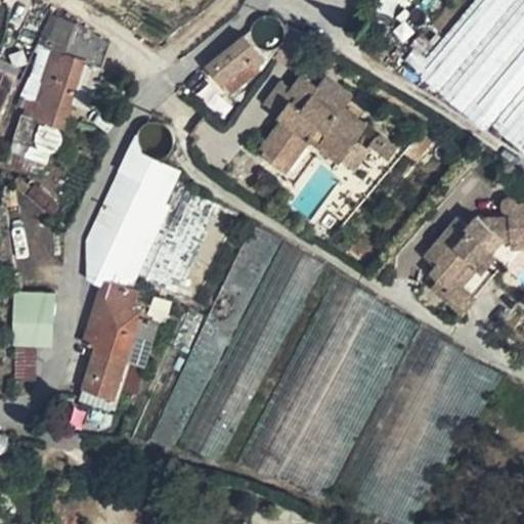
[(485,127),(523,79),(523,0),(474,0),(417,72),(485,127)]
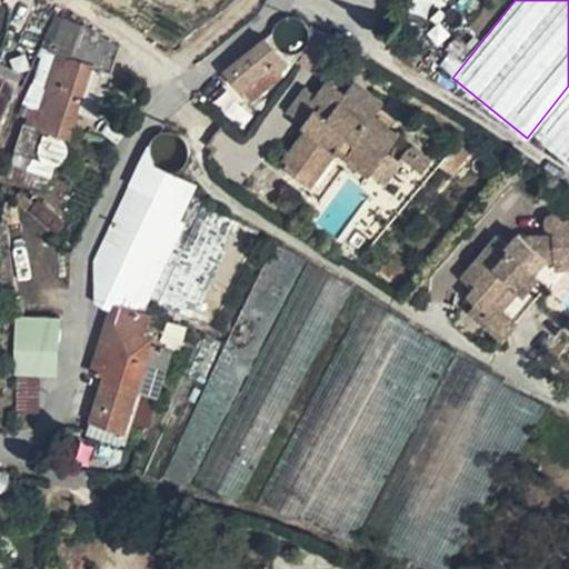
[(119,49),(102,43),(105,36),(97,30),(96,32),(83,25),(69,18),(70,13),(67,11),(56,39),(62,41),(58,53),(57,53),(46,88),(48,89),(41,109),(28,105),(27,117),(30,118),(28,125),(23,123),(10,163),(51,178),(57,163),(61,161),(65,159),(68,151),(68,147),(66,141),(62,138),(58,136),(69,139),(78,110),(97,117),(119,49)]
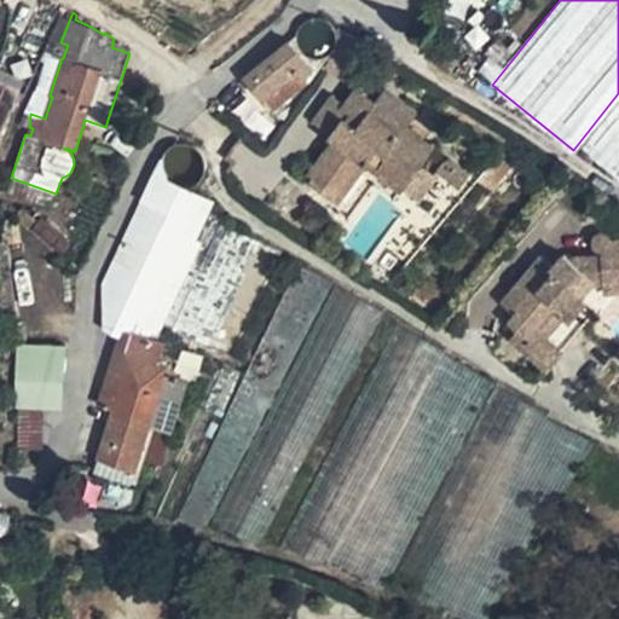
[(131,51),(114,39),(111,47),(129,53),(131,51)]
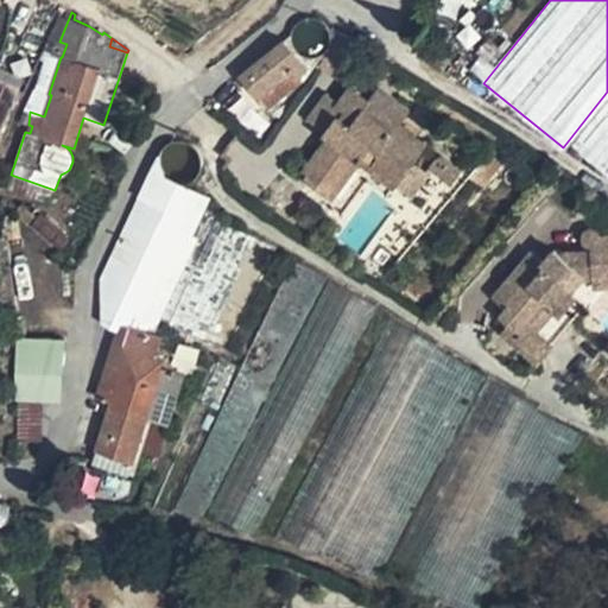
[(67,44),(55,40),(51,54),(62,57),(67,44)]
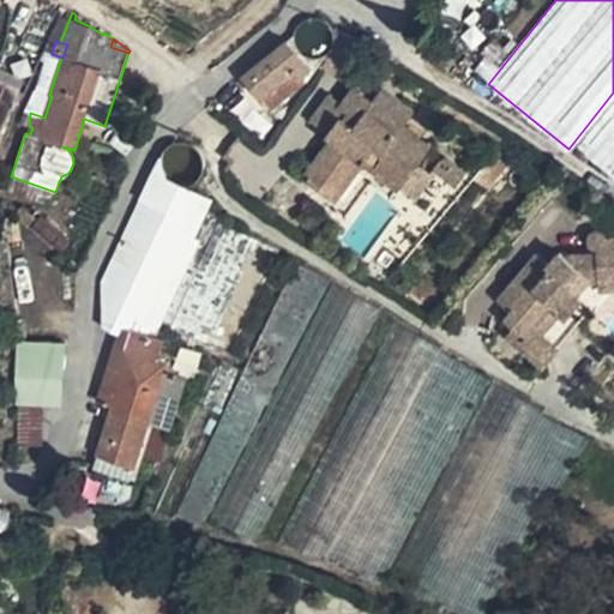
[(241,74),(269,109),(299,85),(292,76),(304,67),(286,41),(241,74)]
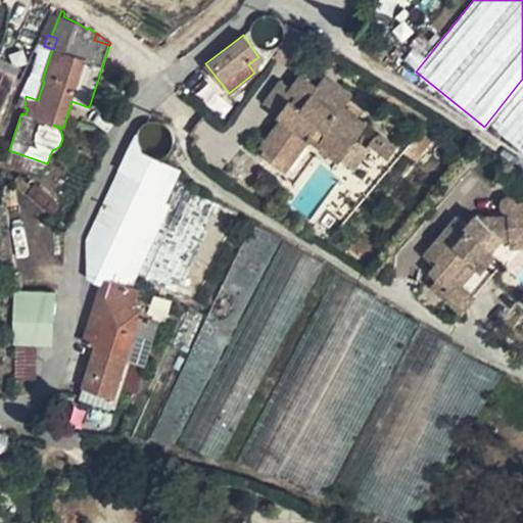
[(0,111),(11,76),(0,72),(0,111)]
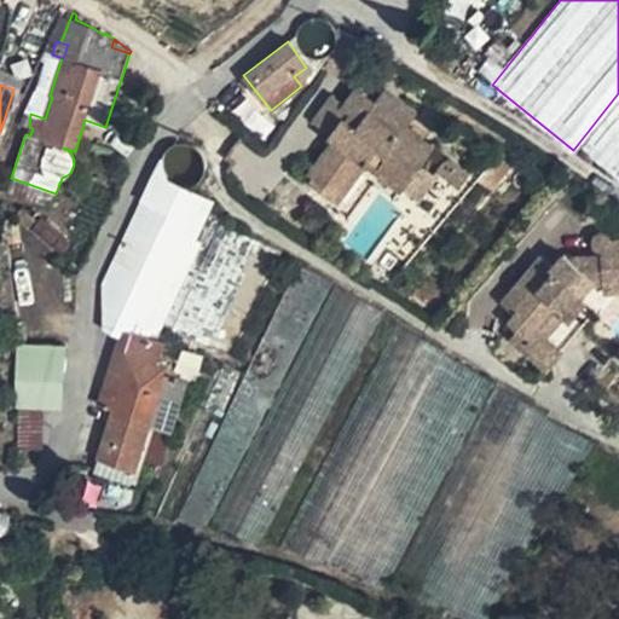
[(335,139),(310,177),(343,198),(369,161),(403,183),(421,157),(412,151),(418,143),(400,129),(408,120),(417,106),(385,85),(374,99),(357,87),(343,105),(348,110),(330,137),(335,139)]
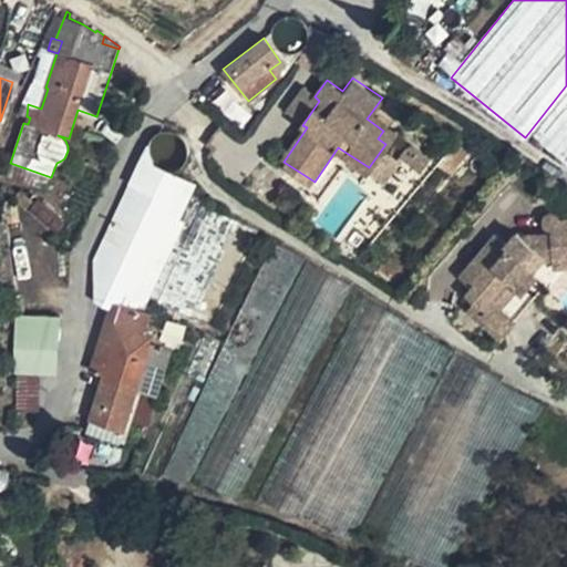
[(309,93),(292,117),(302,125),(319,101),(315,96),(309,93)]
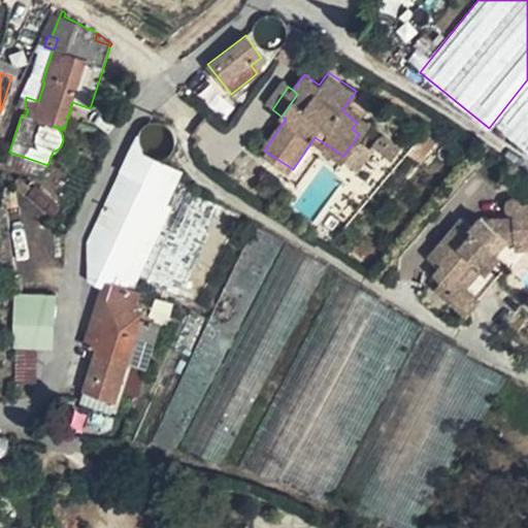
[(527,93),(499,129),(527,152),(527,93)]
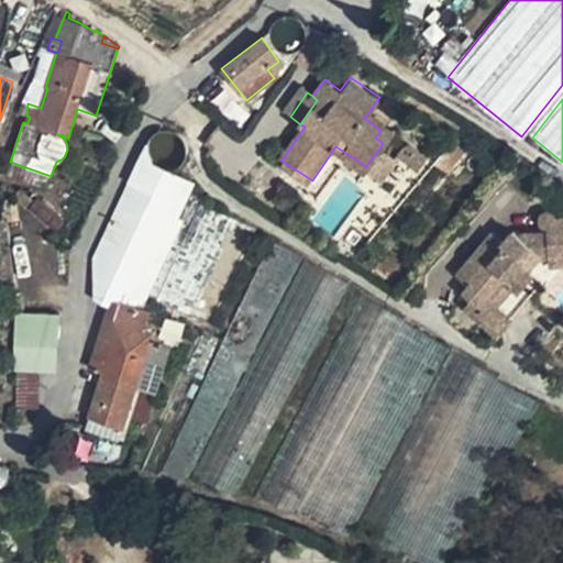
[(383,143),(394,127),(371,109),(364,118),(381,130),(375,138),(383,143)]
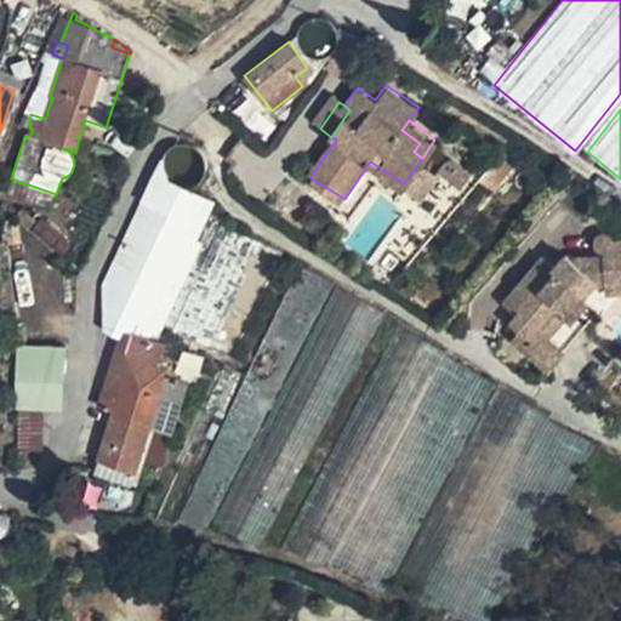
[(130,335),(200,208),(203,204),(209,192),(218,172),(174,135),(114,248),(93,288),(112,331),(130,335)]
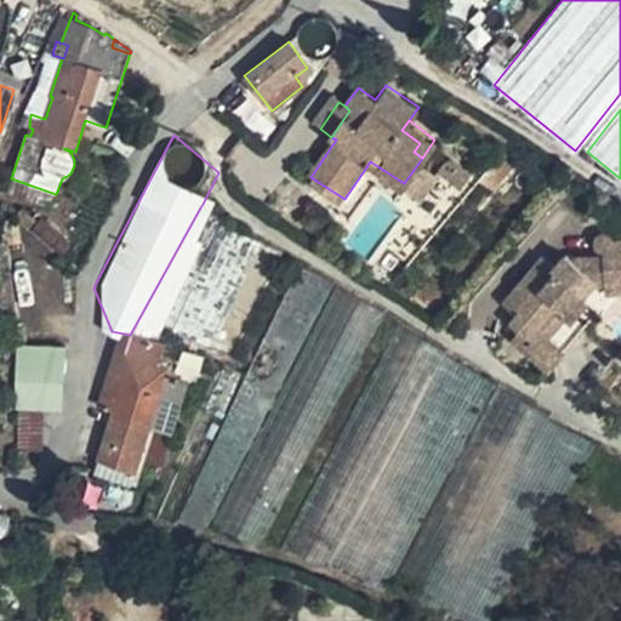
[(500,153),(480,183),(490,191),(495,183),(511,160),(500,153)]
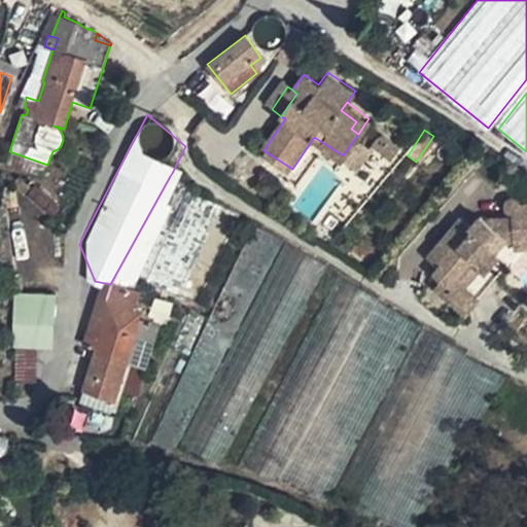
[(320,156),(336,167),(343,155),(314,137),(292,169),(305,178),(320,156)]
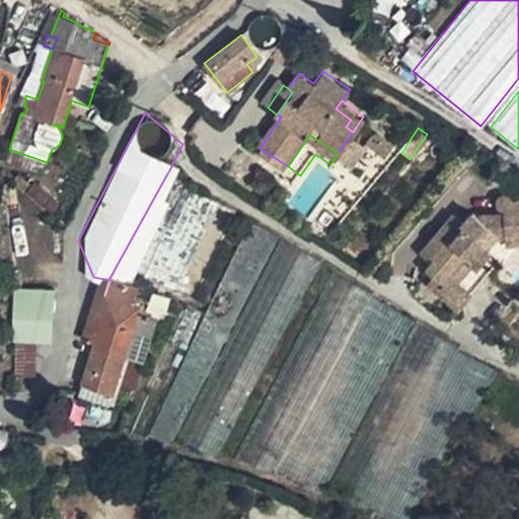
[(47,162),(9,149),(6,161),(43,174),(47,162)]
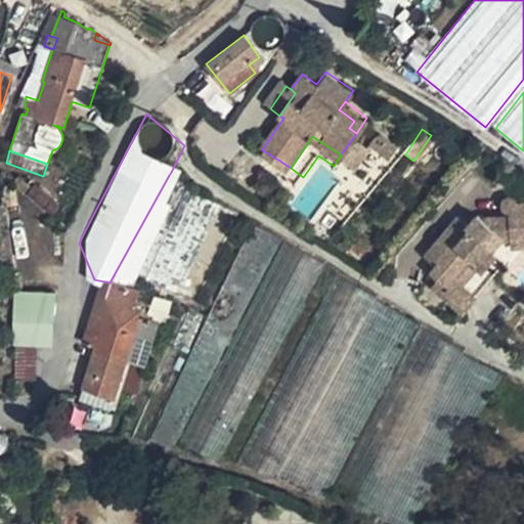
[(186,295),(230,212),(186,189),(190,181),(171,173),(123,262),(166,284),(186,295)]
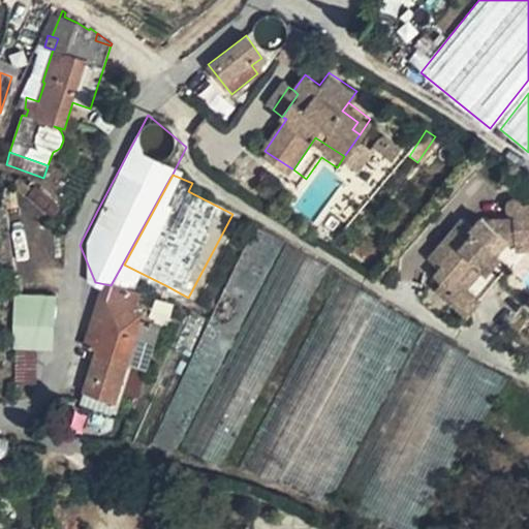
[(30,187),(19,178),(14,182),(28,191),(30,187)]
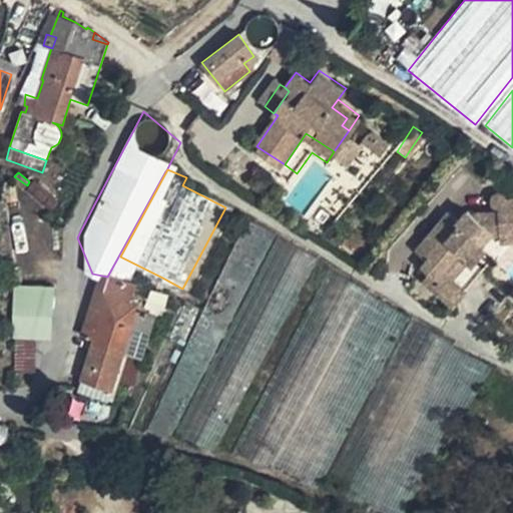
[(27,185),(14,176),(11,179),(23,189),(27,185)]
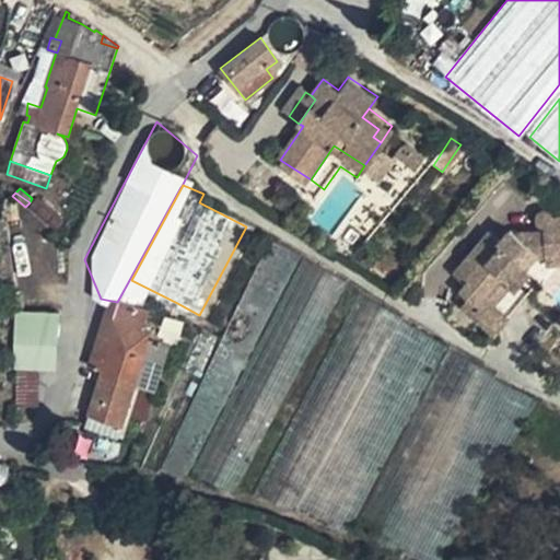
[(499,243),(464,283),(466,286),(461,292),(469,300),(464,306),(480,319),(494,304),(511,283),(526,266),(535,256),(546,255),(559,253),(559,216),(556,217),(552,212),(547,209),(540,210),(536,216),(536,220),(539,225),(544,228),(546,228),(546,231),(520,233),(517,235),(511,229),(499,243)]
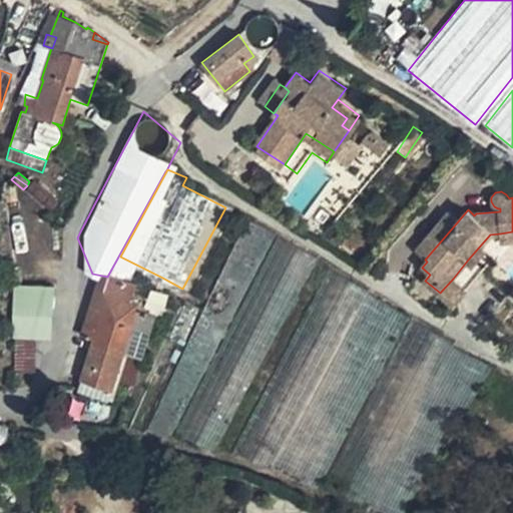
[(425,260),(457,222),(447,214),(416,251),(425,260)]
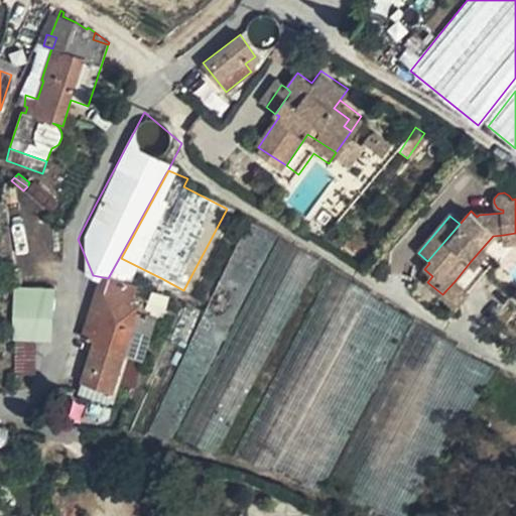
[(314,259),(249,223),(202,310),(185,303),(132,428),(172,440),(174,432),(213,449),(314,259)]
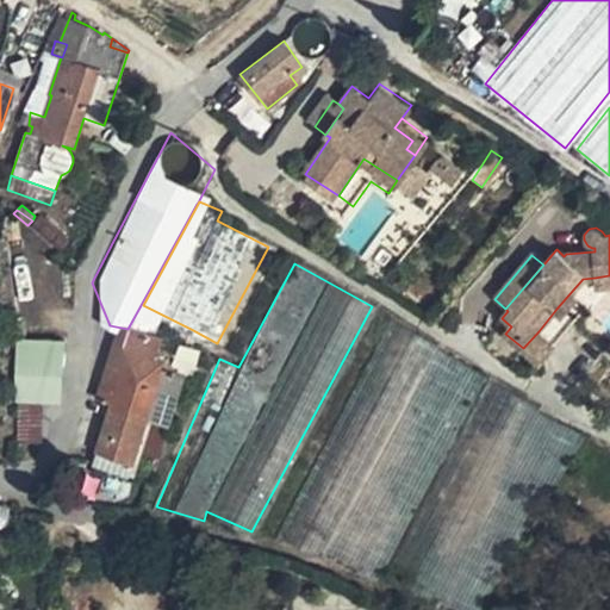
[(596,287),(609,285),(609,275),(595,278),(596,287)]
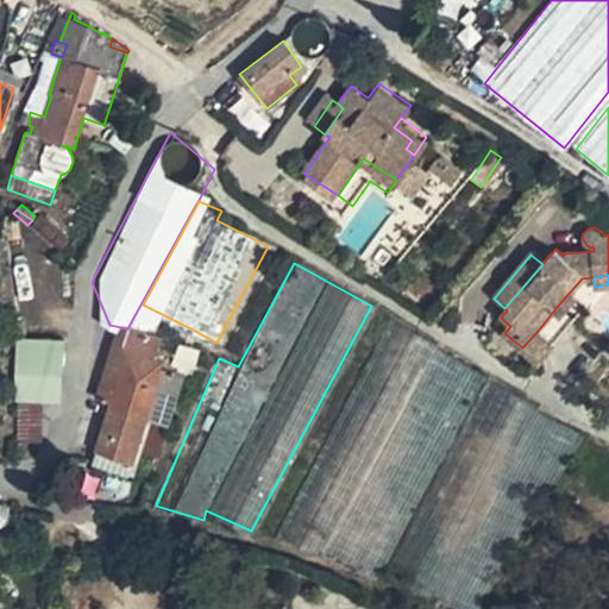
[(572,289),(556,308),(562,314),(578,295),(572,289)]
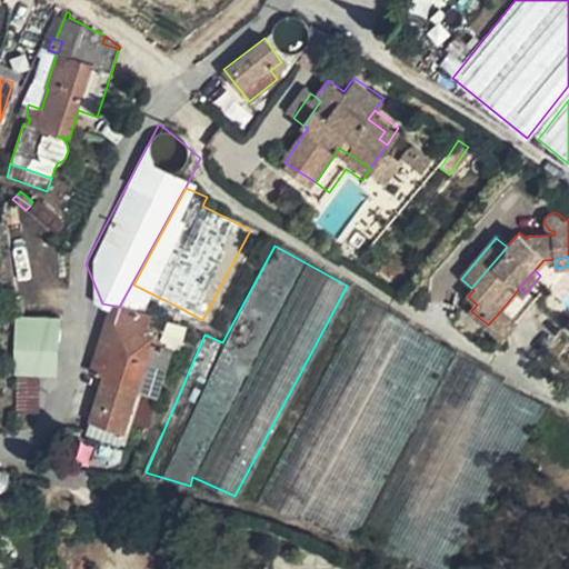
[(426,568),(450,568),(557,413),(363,295),(256,498),(299,523),(303,517),(356,543),(359,538),(405,562),(417,566),(426,568)]
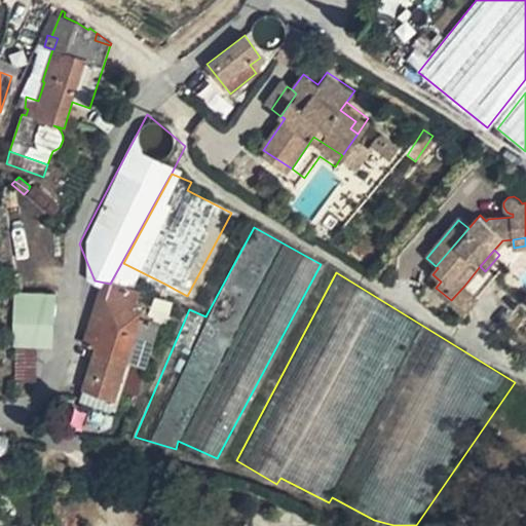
[(136,311),(138,303),(121,298),(125,285),(110,284),(92,327),(96,328),(91,345),(123,352),(140,355),(152,316),(136,311)]
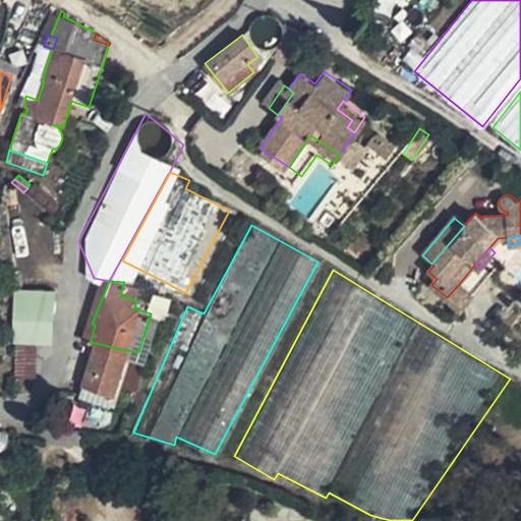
[(447,297),(460,309),(473,294),(460,283),(447,297)]
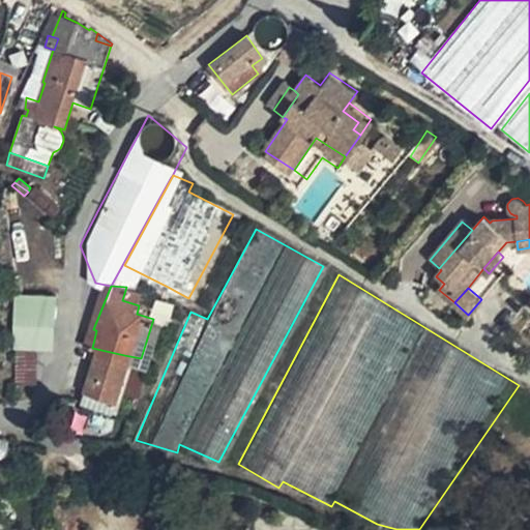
[(55,340),(56,300),(30,299),(29,316),(16,316),(16,340),(55,340)]
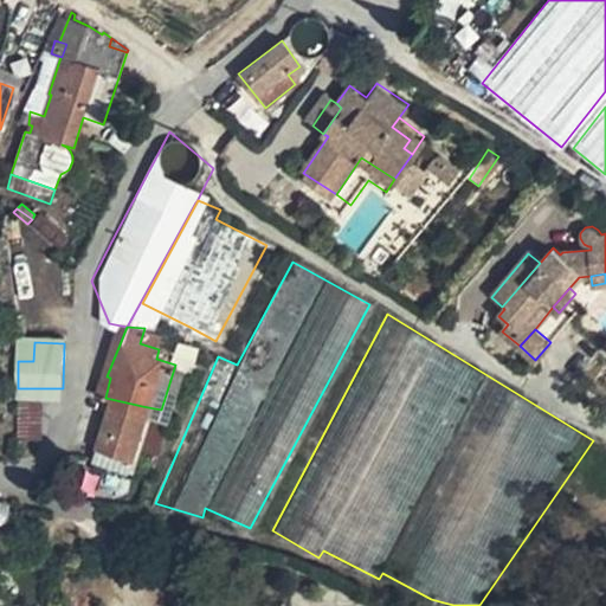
[(37,398),(13,398),(13,442),(37,443),(37,398)]
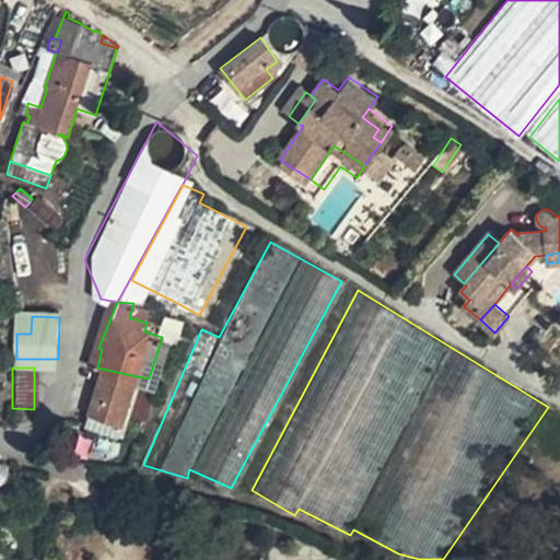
[(86,411),(119,419),(121,410),(131,375),(97,368),(86,411)]
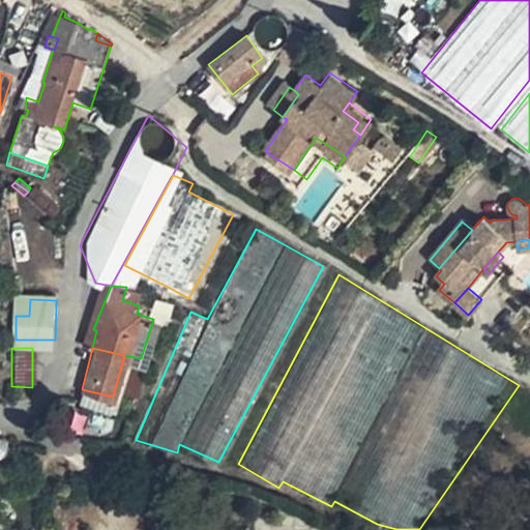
[(108,414),(113,396),(82,389),(78,407),(108,414)]
